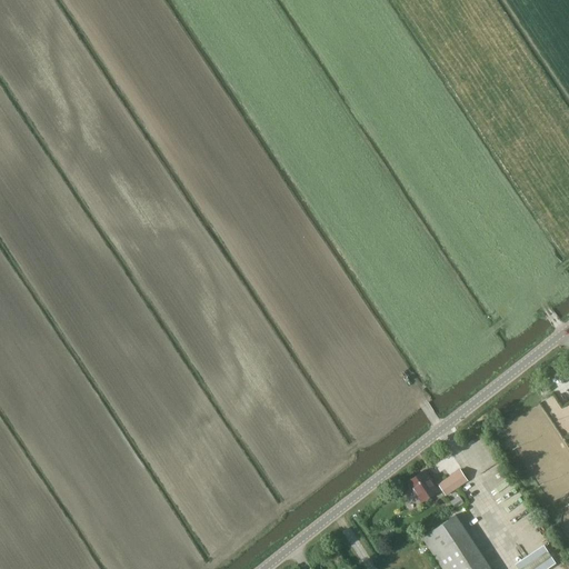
[(550,390),(548,386),(541,390),(543,395),(550,390)]
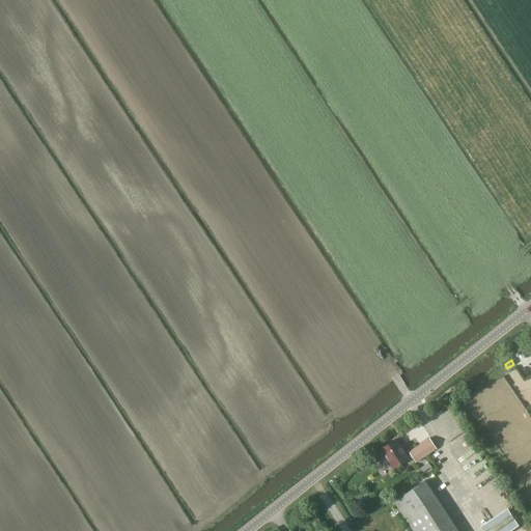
[(393,468),(409,457),(396,439),(381,449),(383,452),(382,453),(385,458),(387,458),(393,468)]
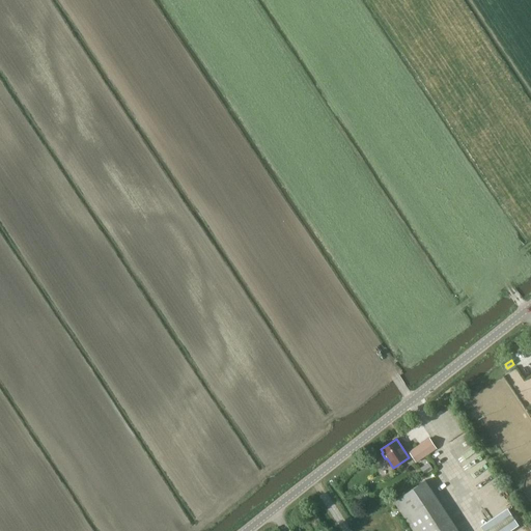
[(429,439),(410,452),(416,462),(437,448),(429,439)]
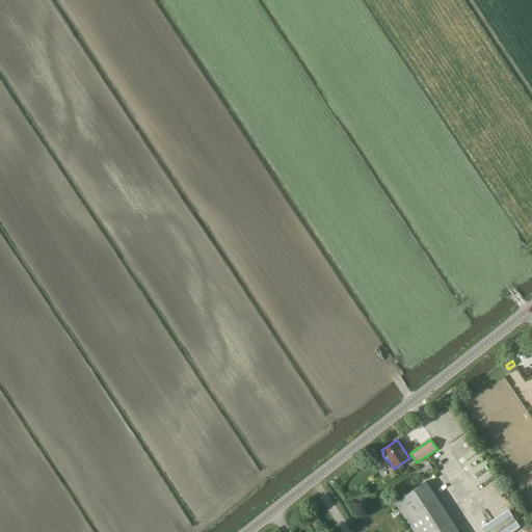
[(459,531),(449,515),(426,481),(395,502),(414,531),(459,531)]
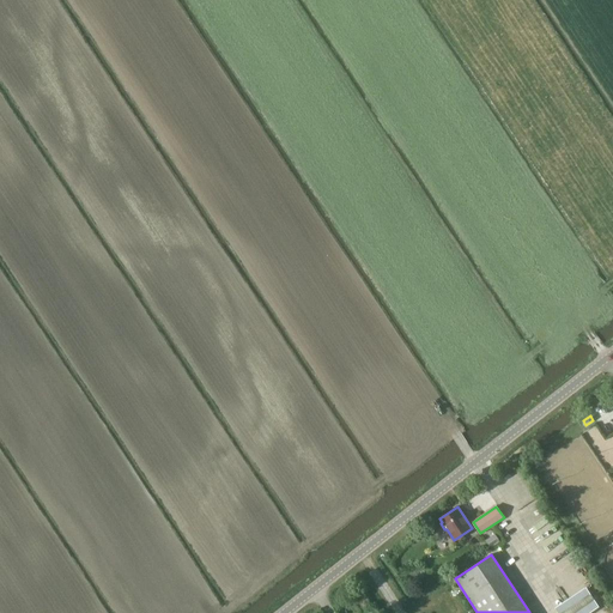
[(560,612),(587,612),(600,604),(587,584),(556,606),(560,612)]
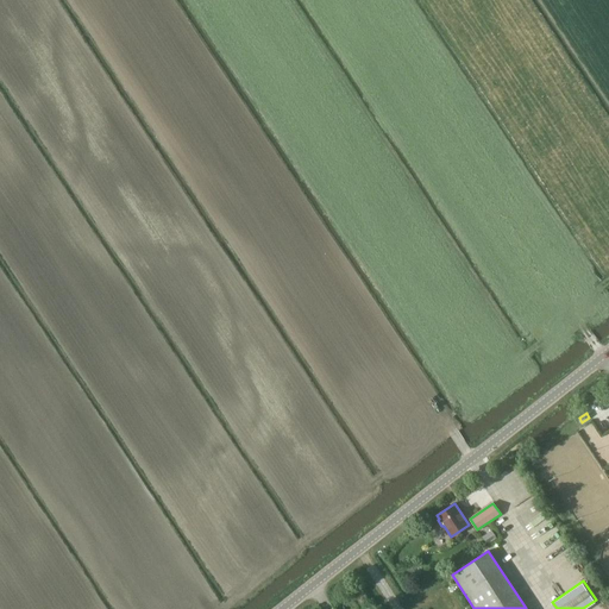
All buildings are outlined.
